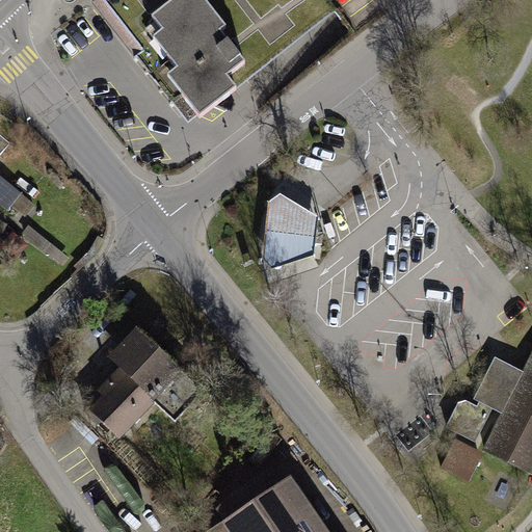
[(107,0),(144,48),(135,56),(187,124),(198,114),(236,86),(246,78),(326,17),(340,6),(335,0),(107,0)]
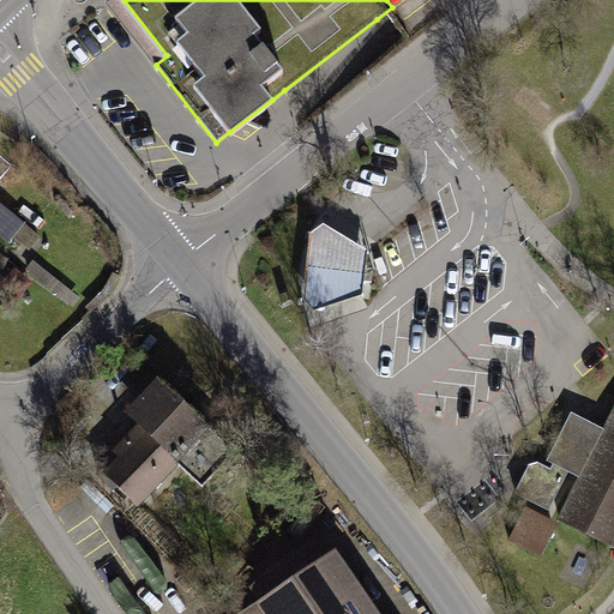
[(0,229),(13,236),(22,218),(0,208),(0,229)]
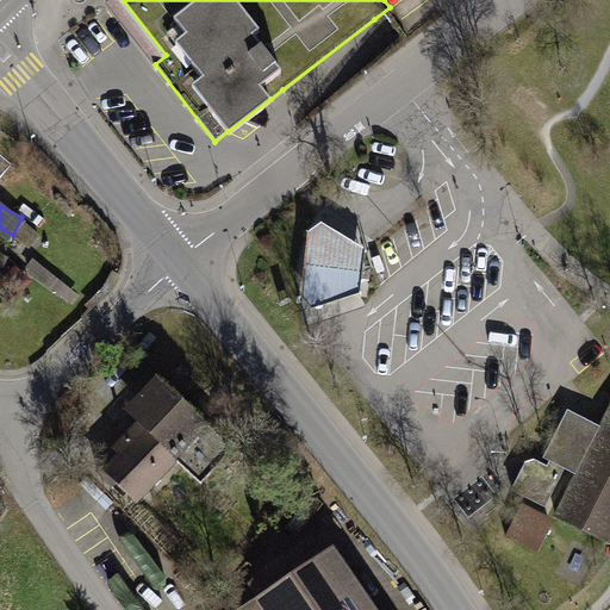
[(344,244),(322,231),(307,241),(303,304),(311,316),(337,307),(362,299),(365,256),(344,244)]
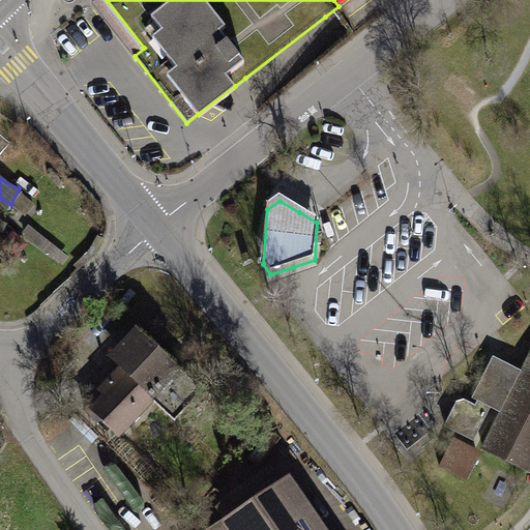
[(111,361),(121,371),(148,395),(174,420),(204,389),(140,329),(111,361)]
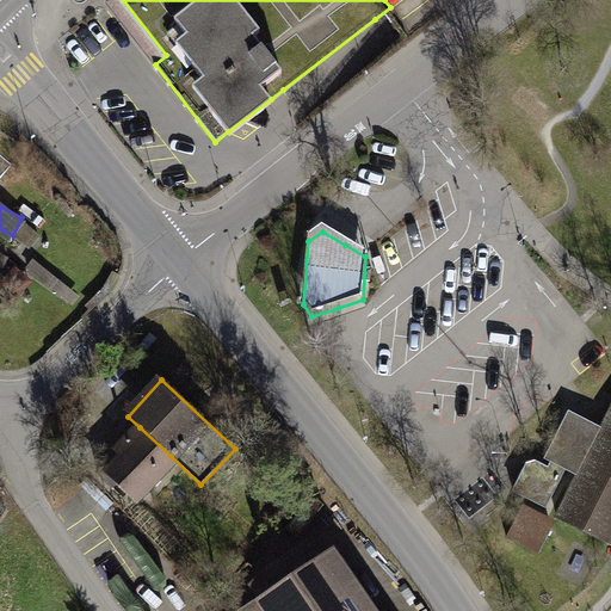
[(610,408),(602,427),(569,411),(545,458),(551,462),(567,470),(576,475),(555,518),(610,545),(610,408)]
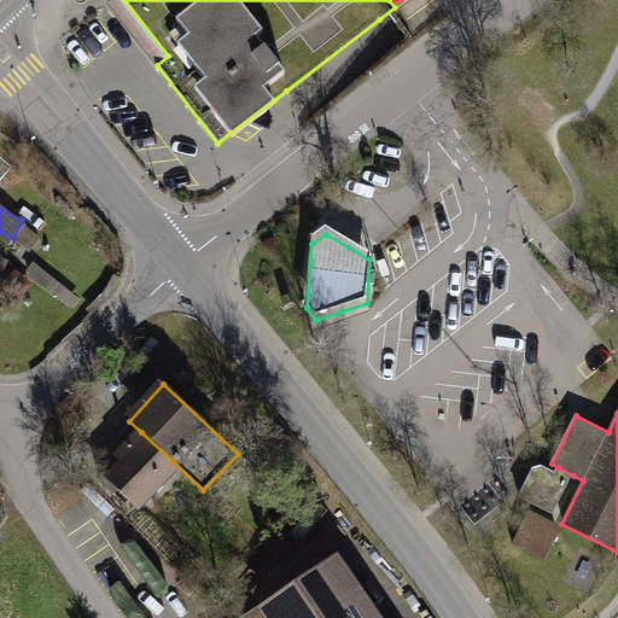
[(173,461),(141,432),(114,461),(120,466),(103,484),(140,518),(178,478),(167,468),(173,461)]
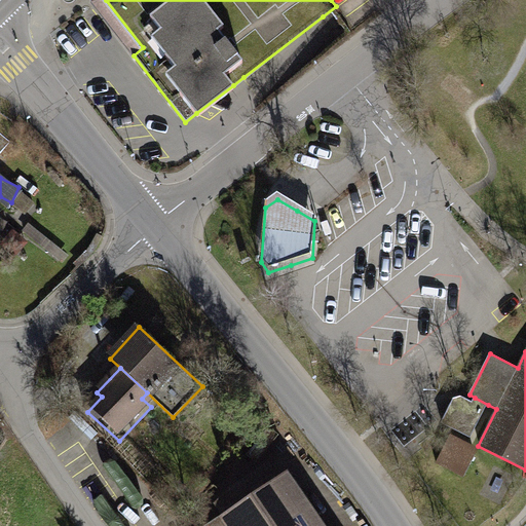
[(488,405),(475,398),(473,402),(461,396),(453,399),(443,423),(472,438),(488,405)]
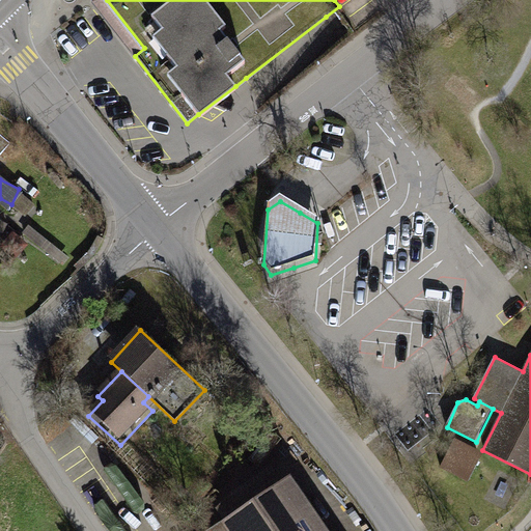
[(476,451),(459,443),(458,446),(452,444),(440,468),(469,482),(480,458),(474,455),(476,451)]
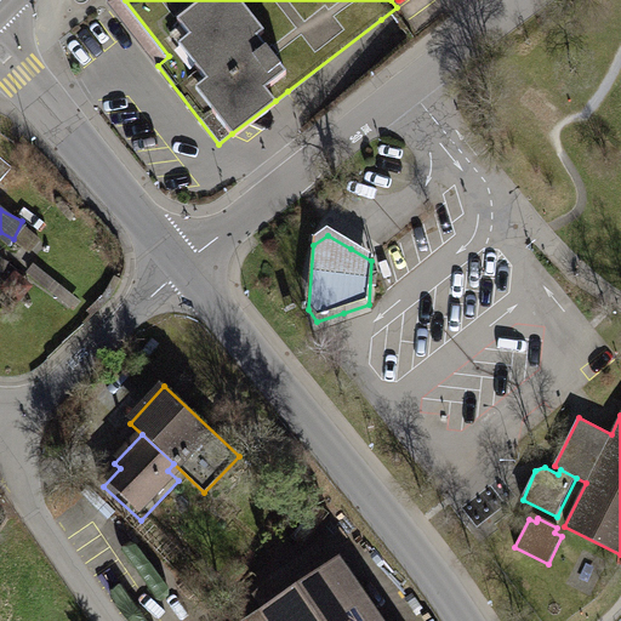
[(332,567),(320,547),(244,596),(256,614),(243,620),(380,620),(342,560),(332,567)]
